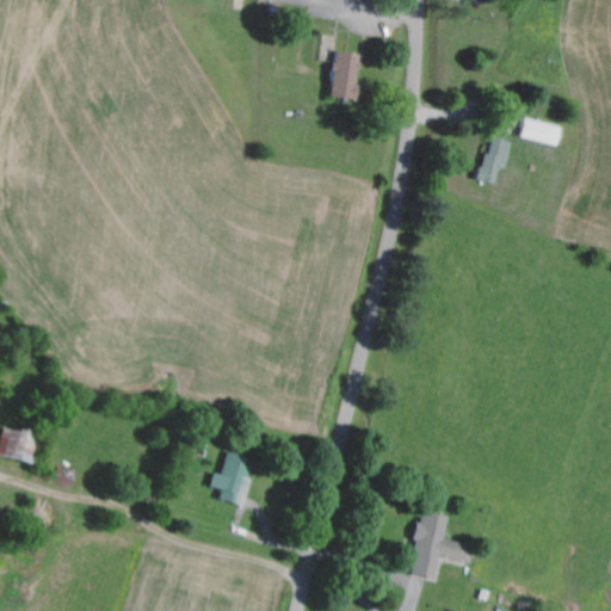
[(359,56),(334,55),(332,99),(357,100),(359,56)]
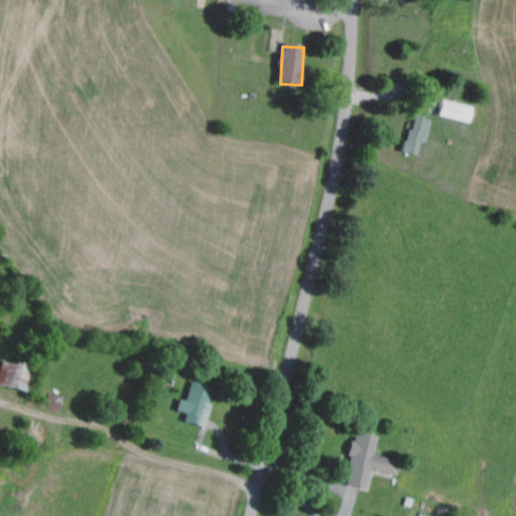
[(404,154),(420,158),(430,122),(414,117),(404,154)]
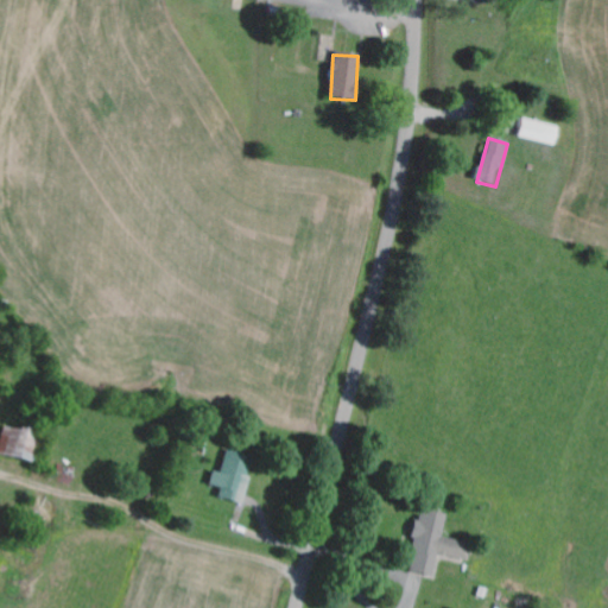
[(0,451),(36,463),(45,437),(7,425),(0,448),(0,451)]
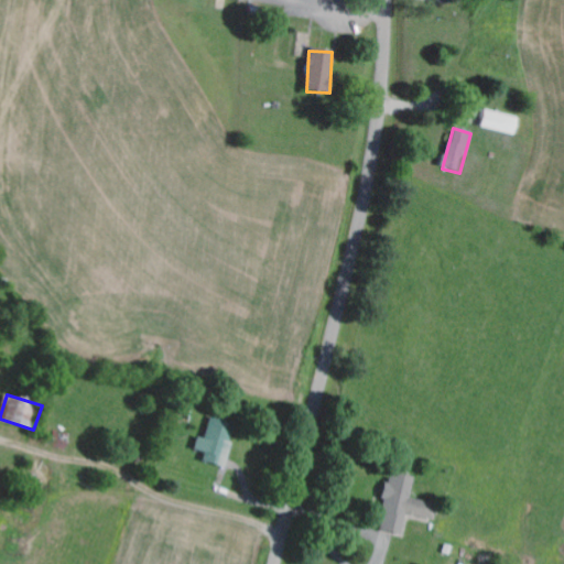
[(234,423),(208,419),(205,438),(197,437),(195,451),(205,453),(203,463),(226,467),(234,423)]
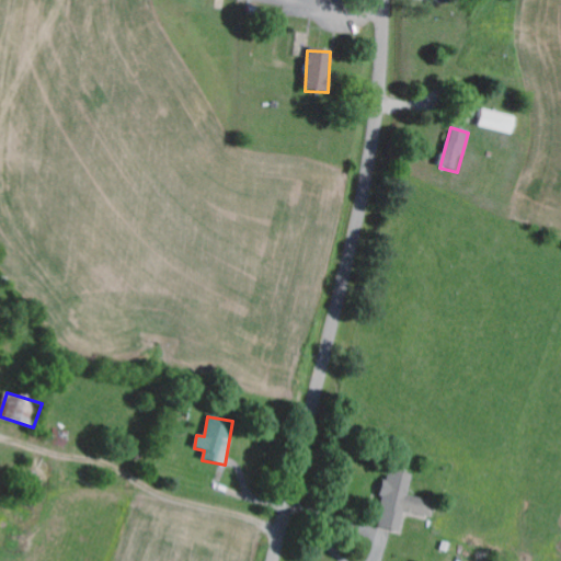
[(403,512),(433,518),(435,503),(408,497),(412,474),(388,469),(377,527),(400,531),(403,512)]
